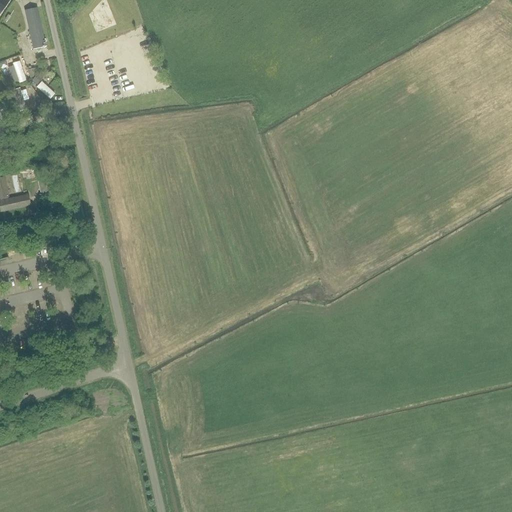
[(25,11),(34,51),(46,48),(37,8),(25,11)]
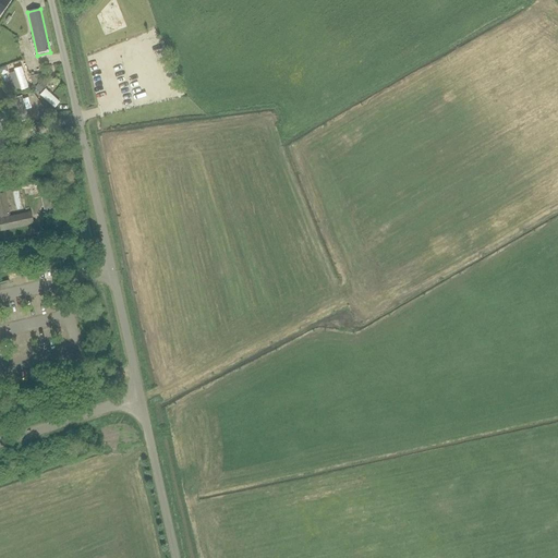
[(13,70),(19,89),(33,86),(27,67),(13,70)]
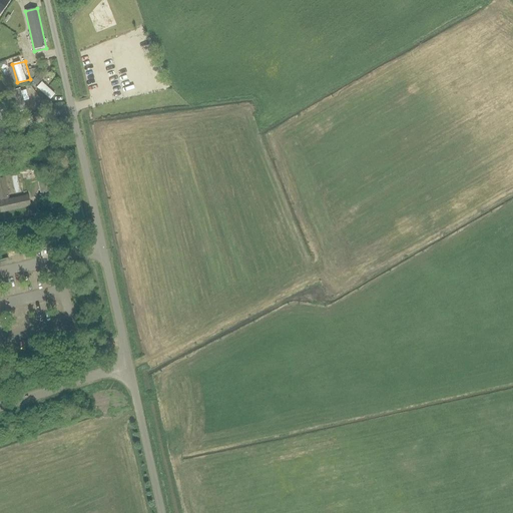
[(33,80),(38,85),(43,78),(38,74),(33,80)]
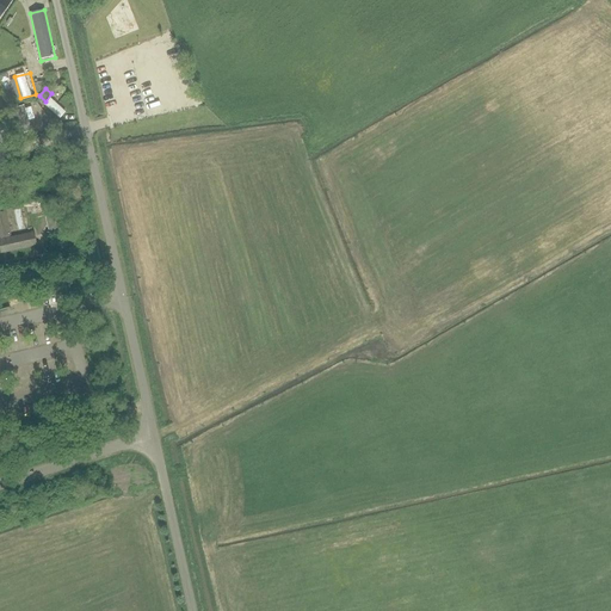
[(65,118),(71,110),(54,96),(47,103),(65,118)]
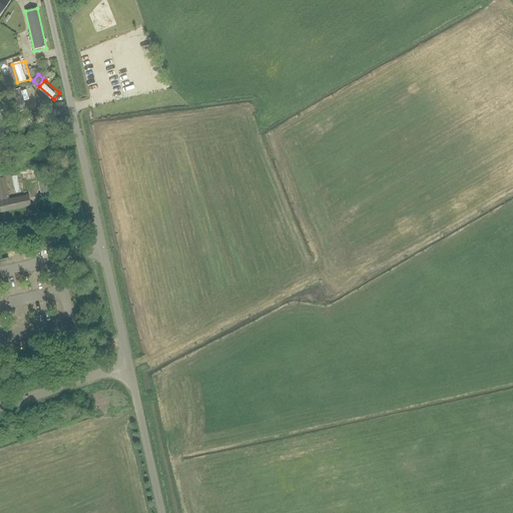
[(11,176),(15,194),(21,192),(18,174),(11,176)]
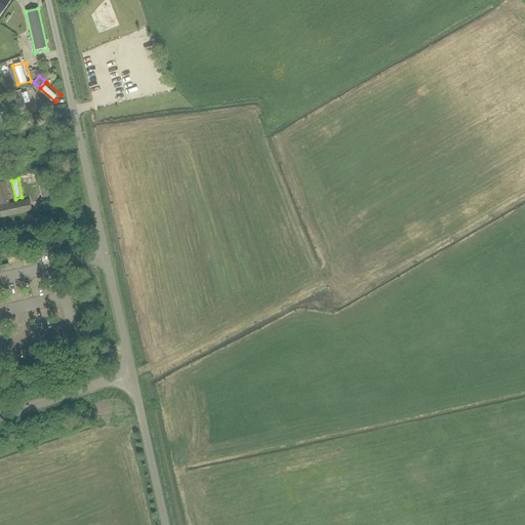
[(0,215),(0,217),(31,210),(29,200),(8,204),(4,182),(0,183),(0,215)]
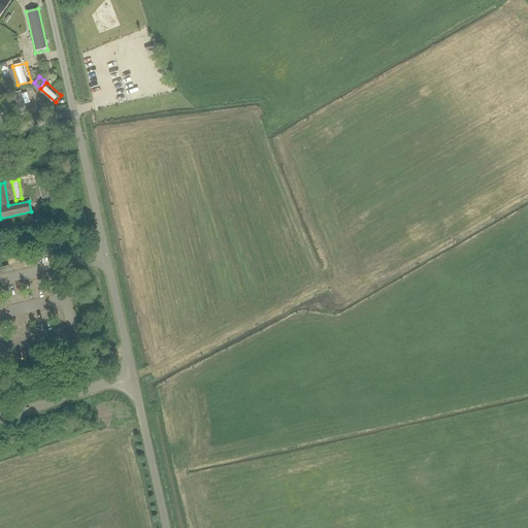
[(52,184),(35,189),(38,200),(55,195),(52,184)]
